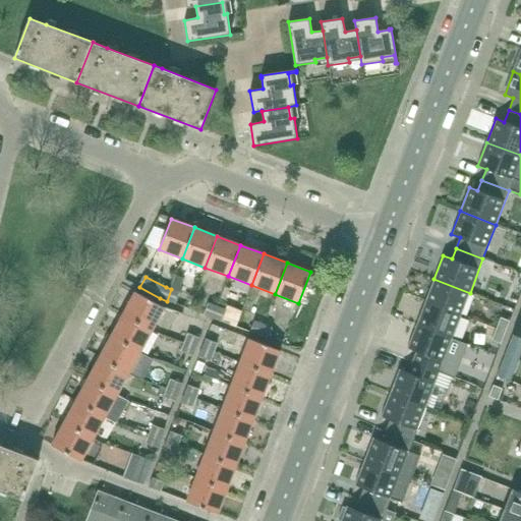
[(470,293),(433,279),(424,301),(461,315),(470,293)]
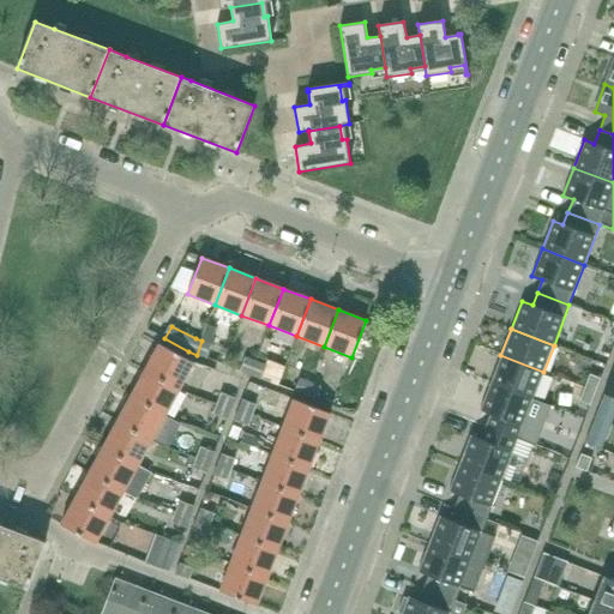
[(206,359),(211,345),(202,341),(197,355),(206,359)]
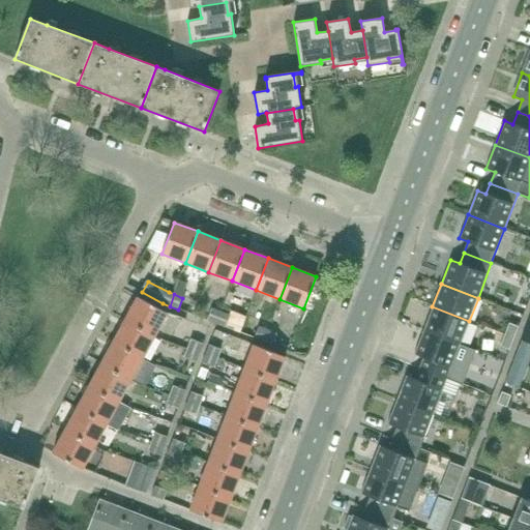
[(156,336),(169,314),(138,297),(125,320),(156,336)]
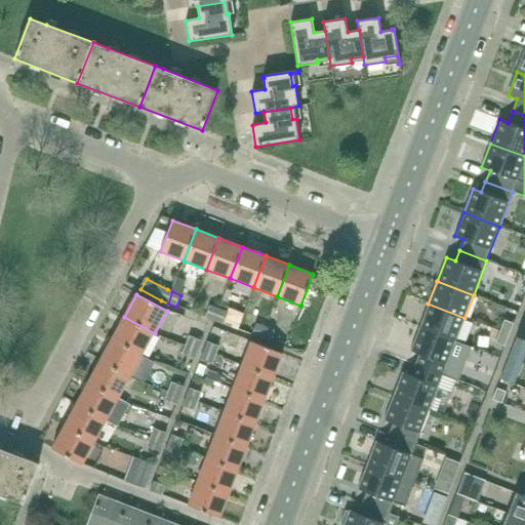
[(428,304),(419,327),(455,340),(465,318),(428,304)]
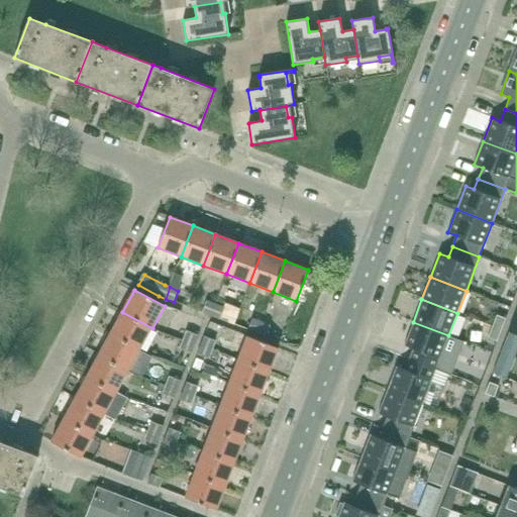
[(211,316),(215,305),(206,302),(202,312),(211,316)]
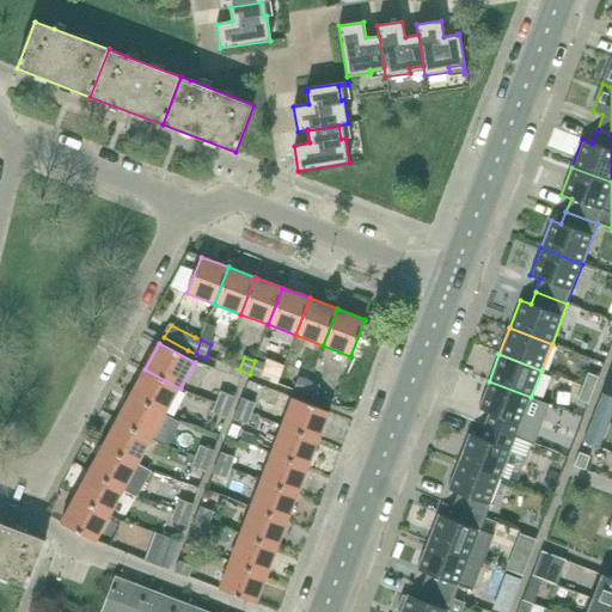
[(255,361),(250,374),(261,378),(265,365),(255,361)]
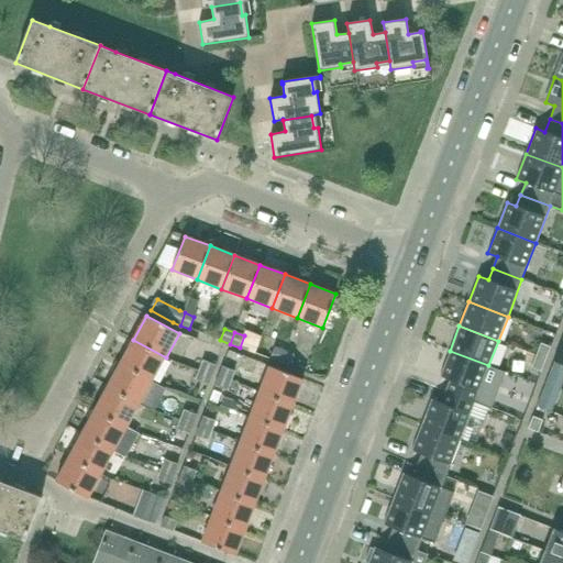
[(153,381),(166,357),(133,340),(121,363),(153,381)]
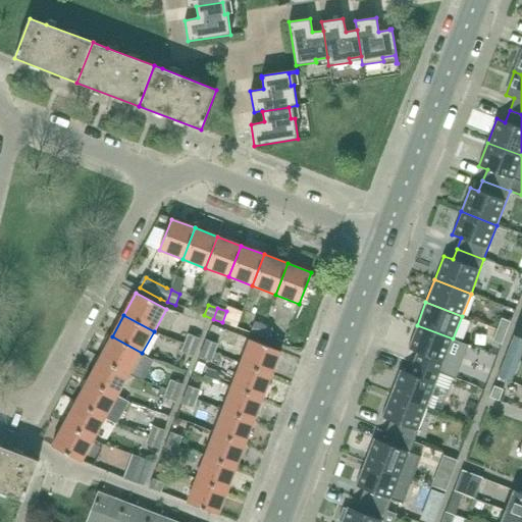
[(511,321),(502,318),(497,329),(506,333),(511,321)]
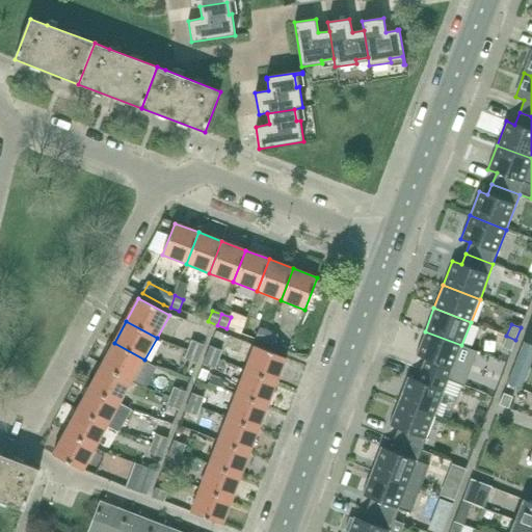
[(258,333),(255,340),(264,343),(268,331),(260,328),(258,333)]
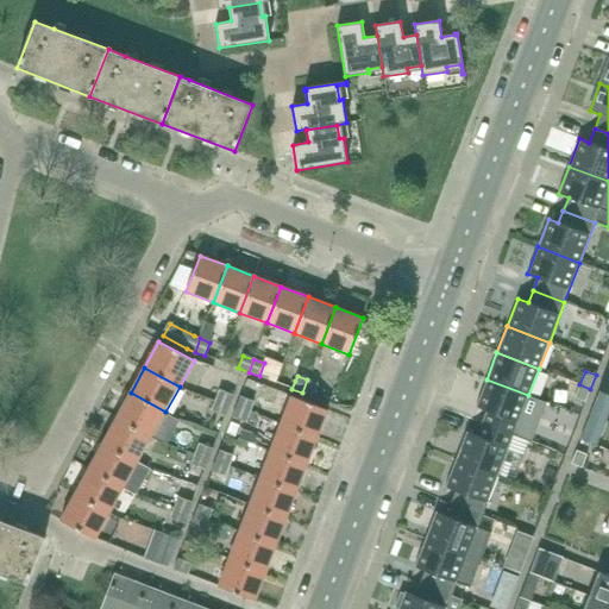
[(307,380),(302,393),(313,397),(318,384),(307,380)]
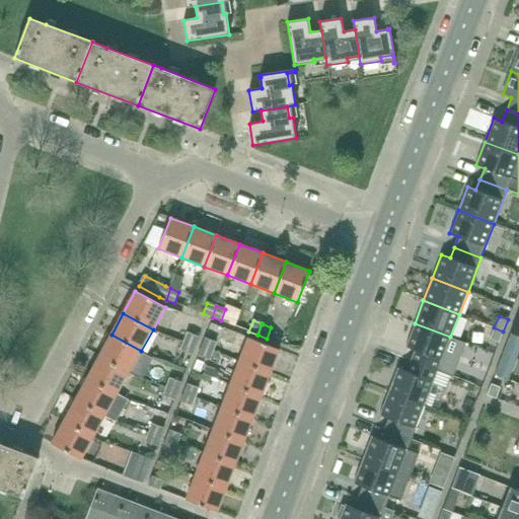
[(415,323),(405,346),(415,349),(411,361),(437,371),(452,377),(465,343),(450,337),(415,323)]
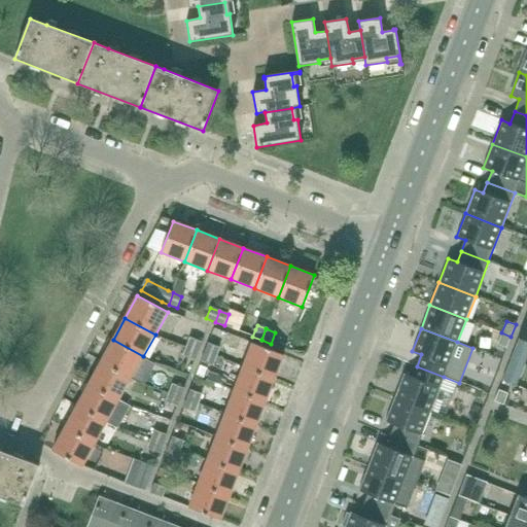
[(511,337),(501,332),(497,344),(506,348),(511,337)]
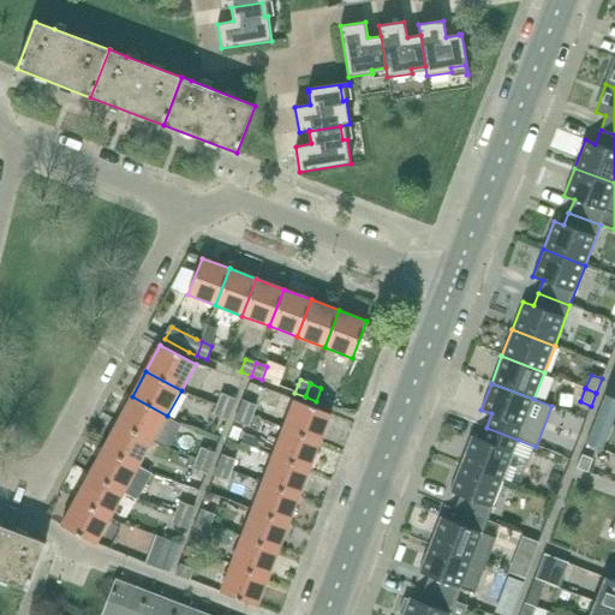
[(219,405),(232,410),(236,399),(222,394),(219,405)]
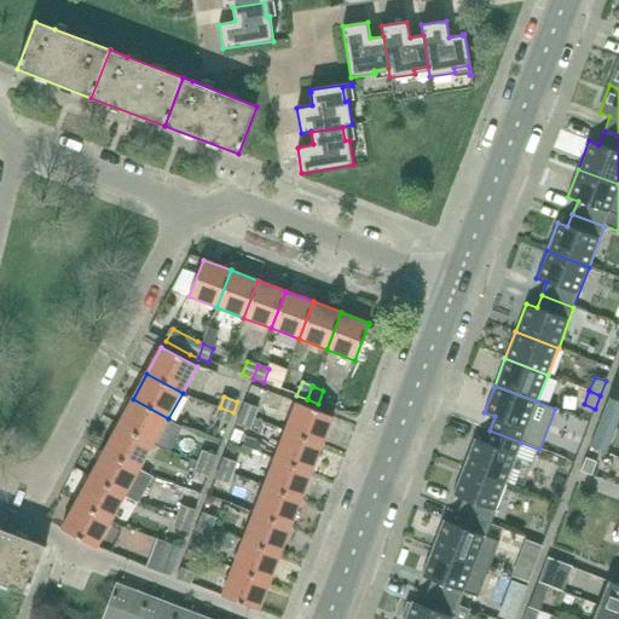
[(155,445),(168,418),(133,399),(119,424),(155,445)]
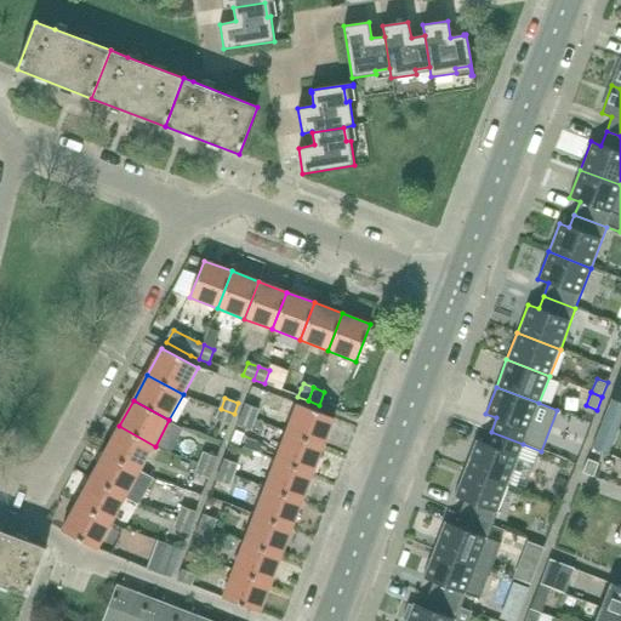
[(255,420),(260,409),(246,404),(241,415),(255,420)]
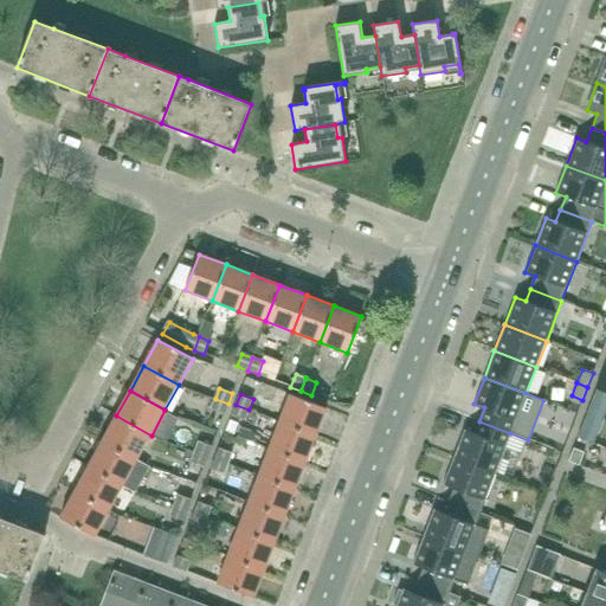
[(315,436),(326,408),(290,394),(279,423),(315,436)]
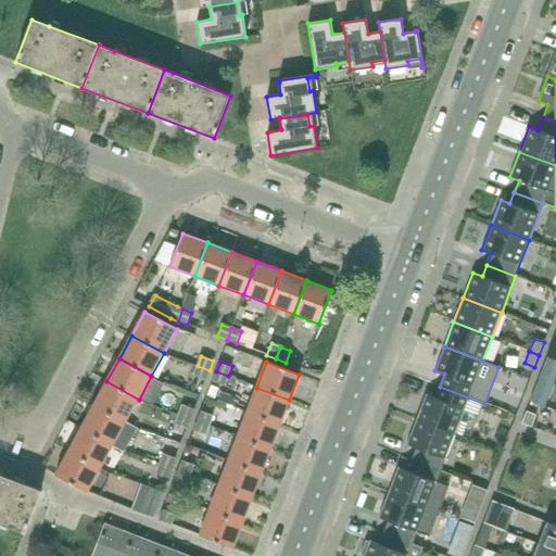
[(205,380),(210,370),(198,366),(193,376),(205,380)]
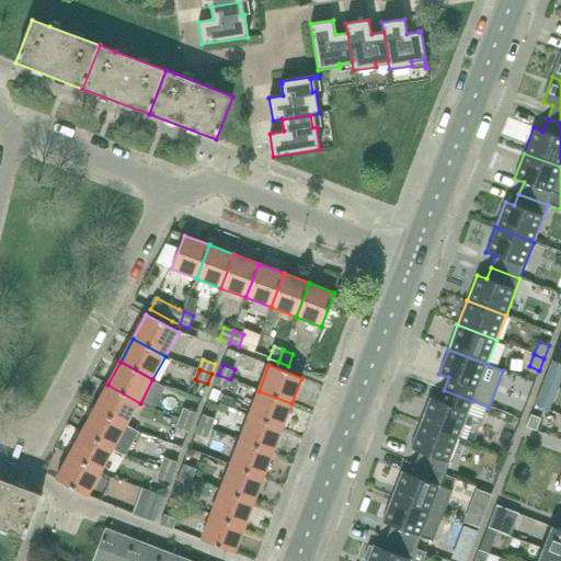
[(558,374),(548,369),(544,382),(553,386),(558,374)]
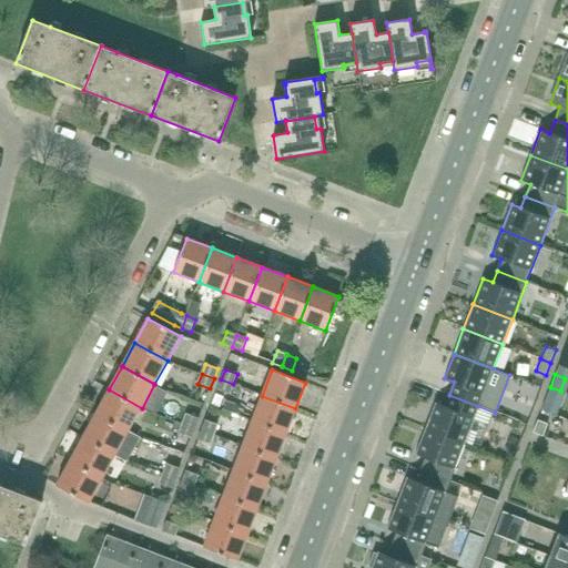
[(230,395),(233,384),(221,379),(217,389),(230,395)]
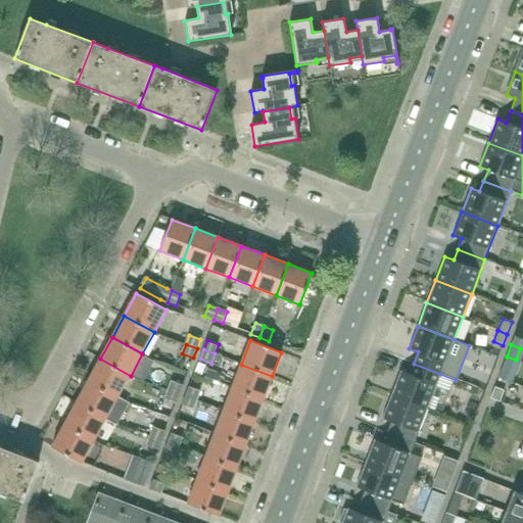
[(516,360),(507,357),(502,368),(512,371),(516,360)]
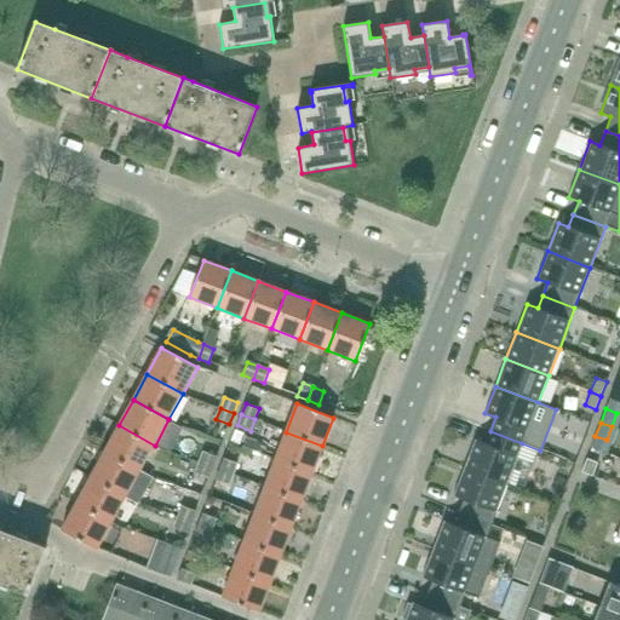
[(141,471),(155,446),(119,425),(104,452),(141,471)]
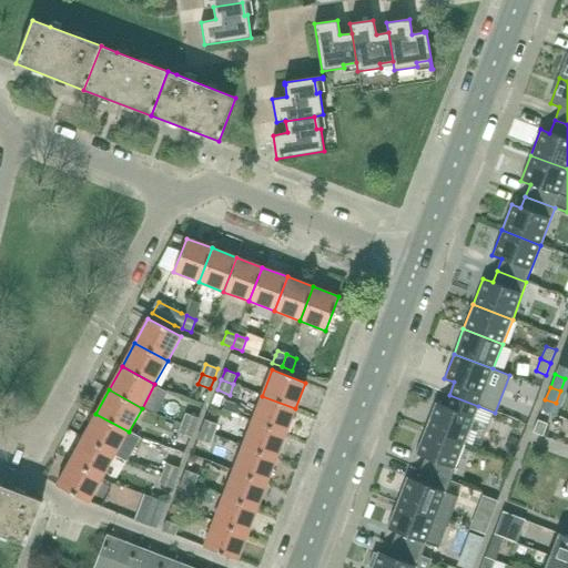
[(435,403),(425,429),(464,445),(478,406),(449,395),(445,406),(435,403)]
